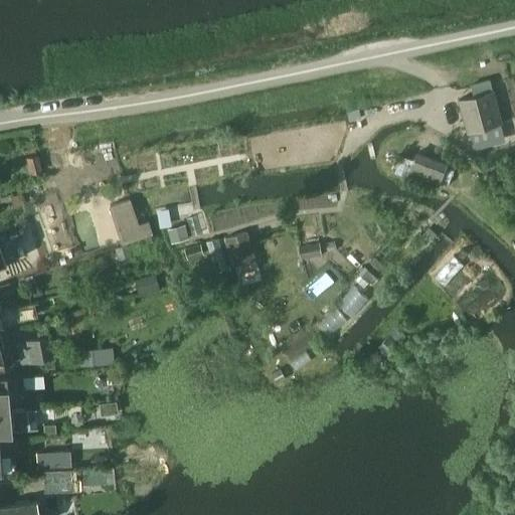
[(490,79),(470,84),(473,95),(493,90),(490,79)]
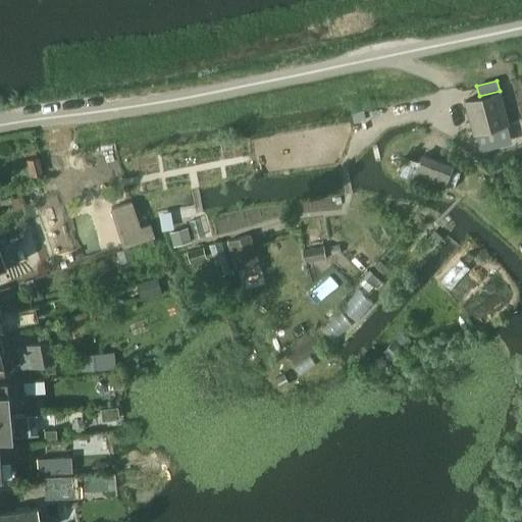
[(508,124),(500,91),(479,96),(463,101),(472,135),(475,134),(481,132),(506,125),(507,125),(508,124)]
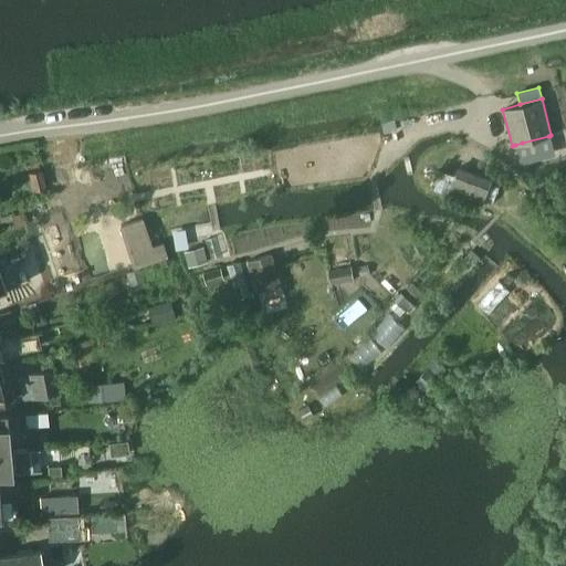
[(522,143),(515,145),(520,161),(554,153),(549,136),(548,136),(522,143)]
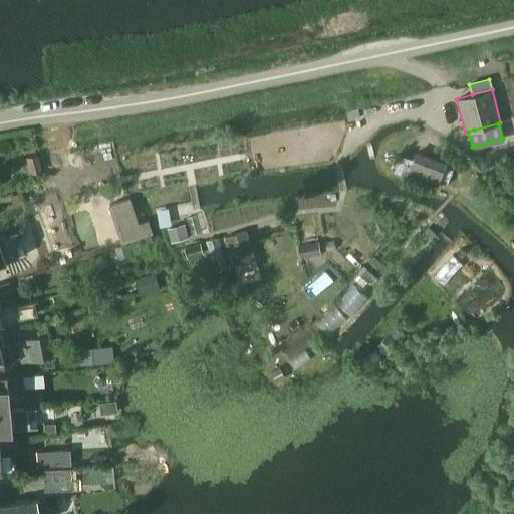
[(446,162),(416,151),(407,176),(437,187),(446,162)]
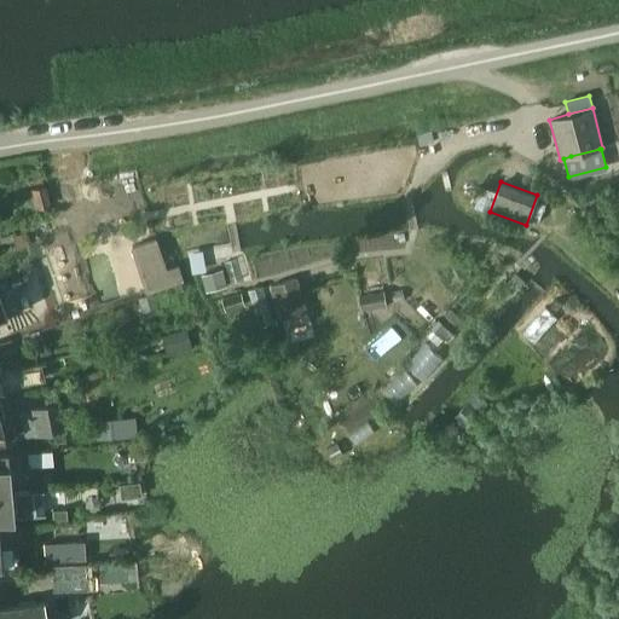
[(45,185),(30,190),(36,209),(51,206),(45,185)]
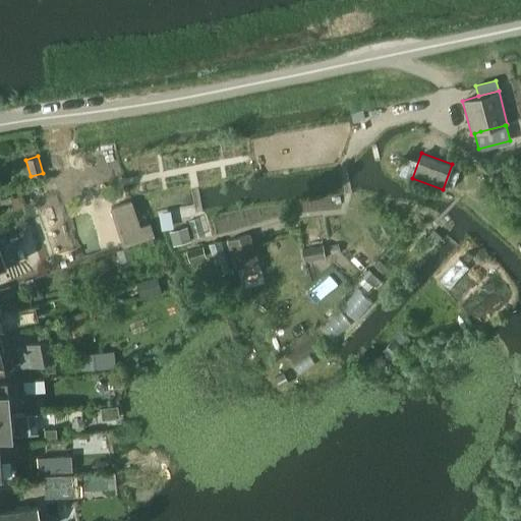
[(412,177),(418,160),(404,156),(399,172),(412,177)]
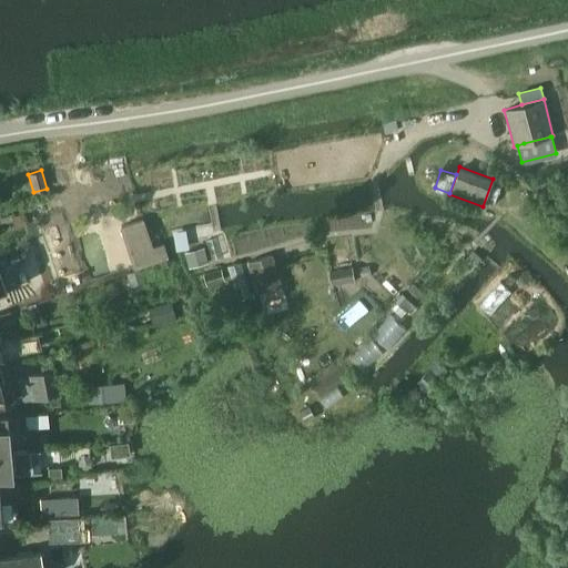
[(120,226),(134,270),(155,263),(141,219),(120,226)]
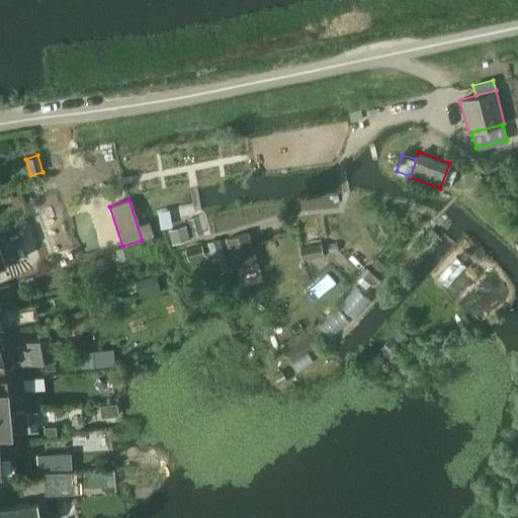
[(186,225),(168,230),(172,244),(190,239),(186,225)]
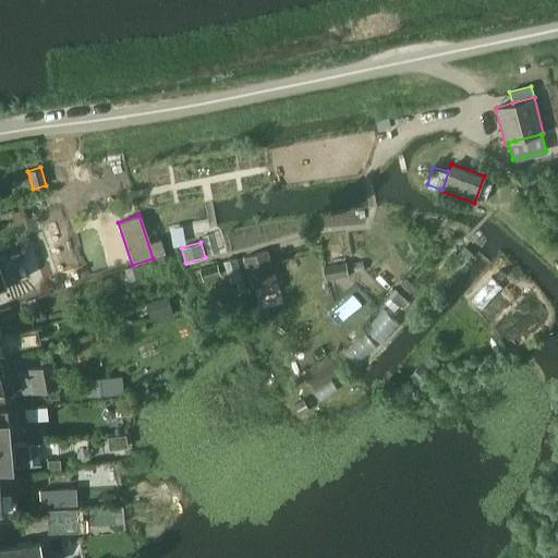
[(462,247),(455,256),(462,264),(471,254),(462,247)]
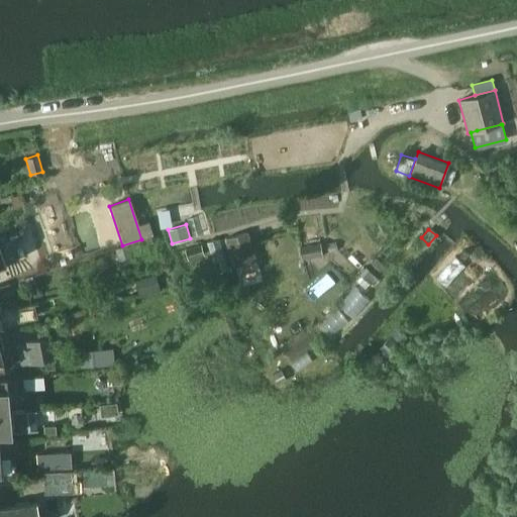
[(247,232),(225,238),(232,263),(254,256),(247,232)]
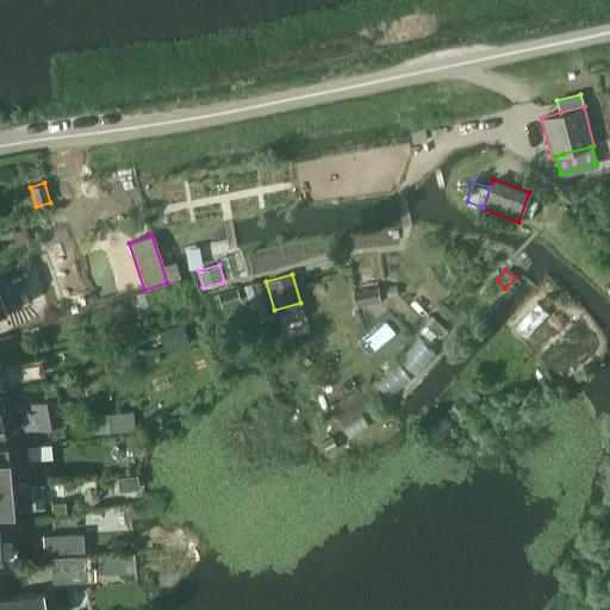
[(398,296),(396,285),(386,287),(387,297),(398,296)]
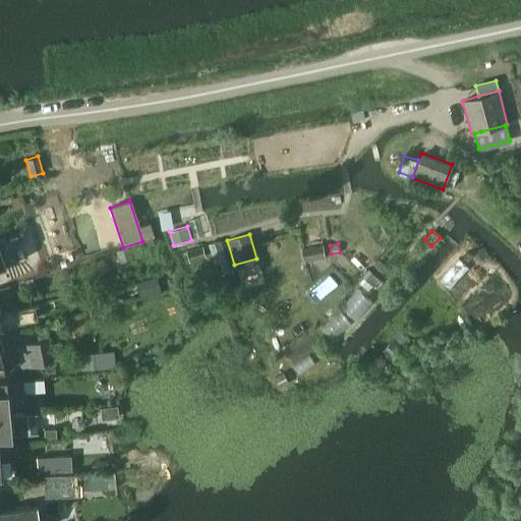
[(301,248),(303,262),(326,257),(323,244),(301,248)]
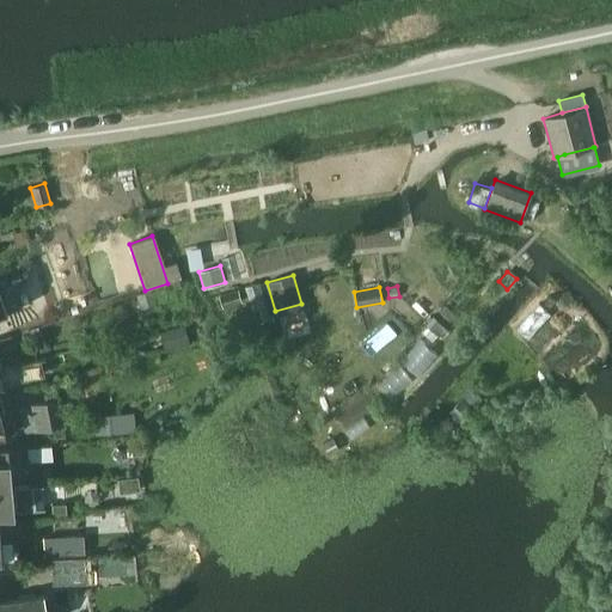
[(222,307),(242,301),(238,288),(218,295),(222,307)]
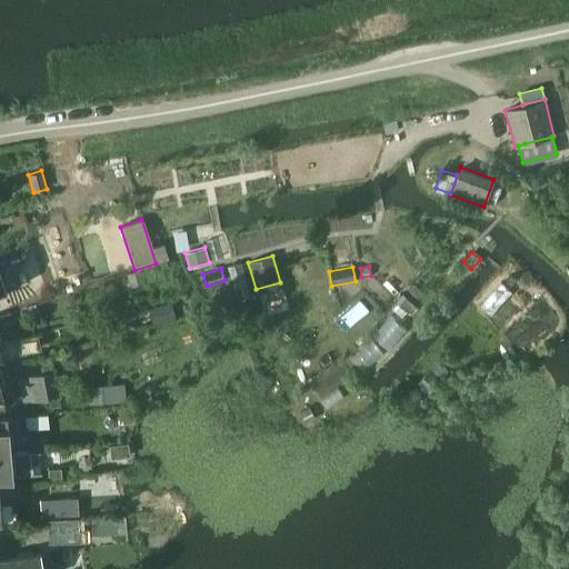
[(141,270),(127,275),(132,291),(147,287),(141,270)]
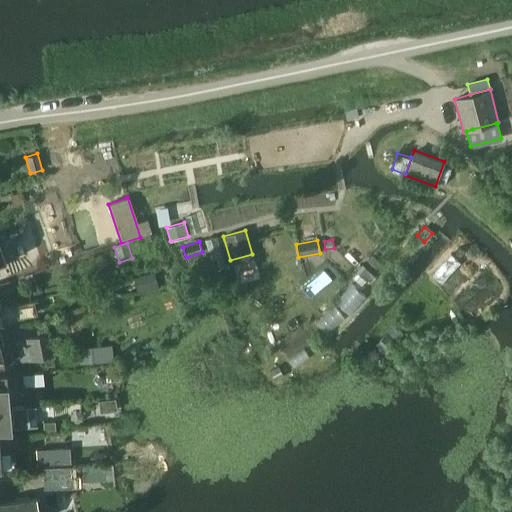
[(372,274),(361,264),(355,270),(365,281),(372,274)]
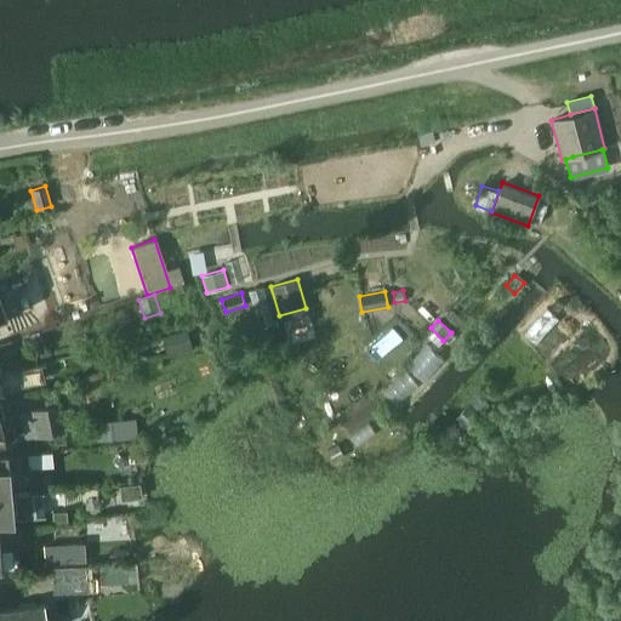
[(489,405),(478,393),(454,419),(466,429),(489,405)]
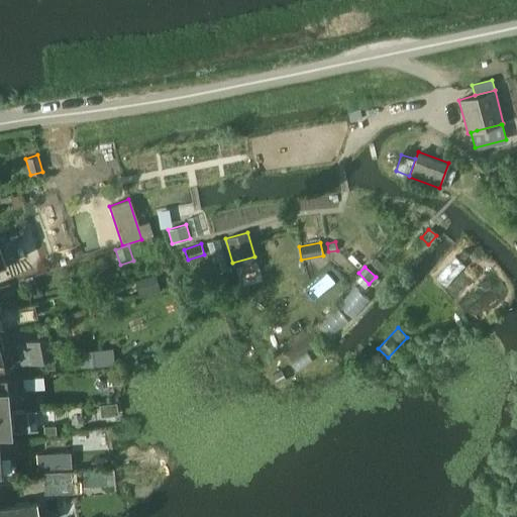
[(19,344),(24,365),(52,356),(45,335),(22,342),(22,344),(19,344)]
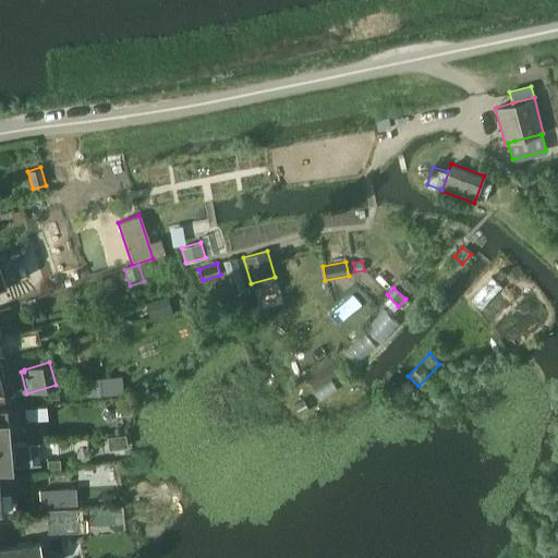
[(88,379),(91,396),(110,393),(108,377),(88,379)]
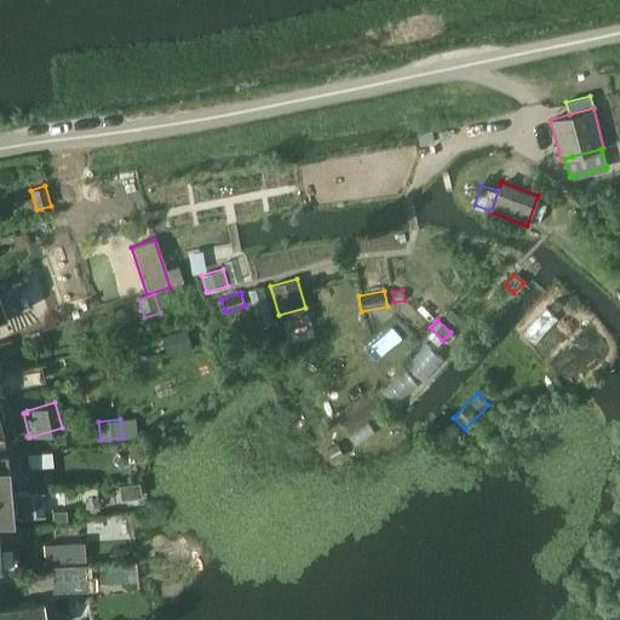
[(344,455),(337,443),(326,449),(333,461),(344,455)]
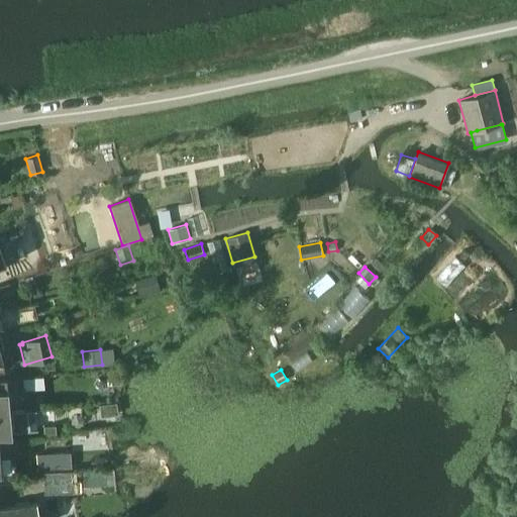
[(22,378),(24,389),(43,387),(42,376),(22,378)]
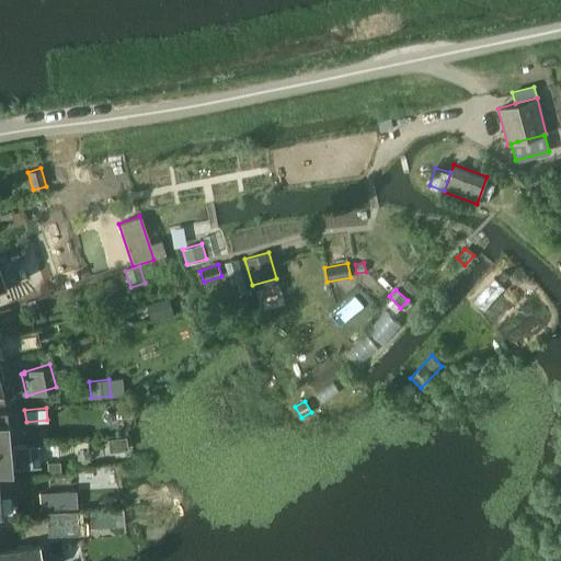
[(0,447),(12,446),(11,436),(7,409),(0,409),(0,447)]
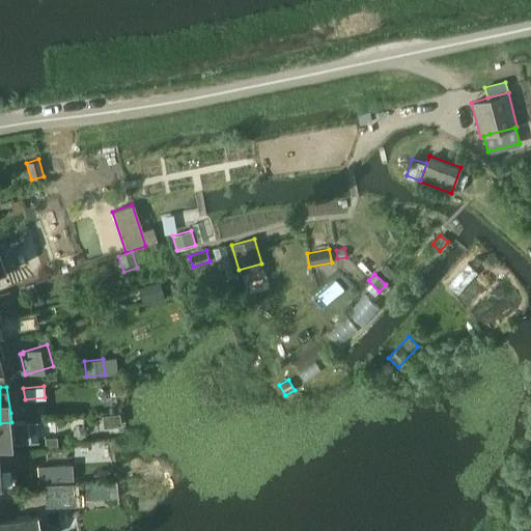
[(120,425),(119,414),(102,416),(104,427),(120,425)]
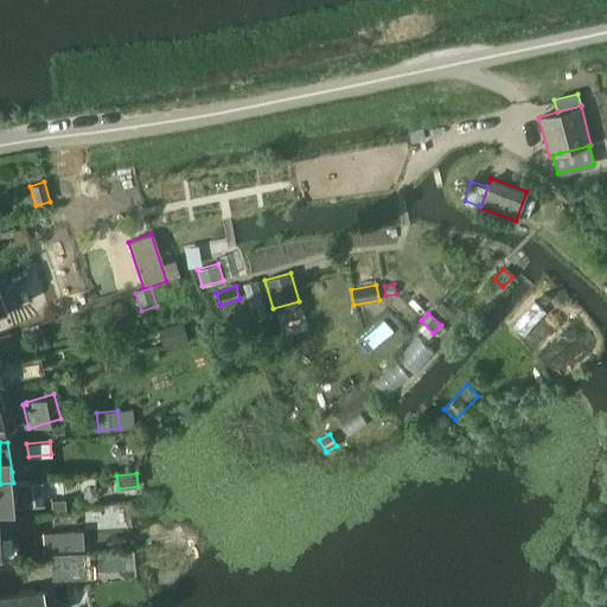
[(30,481),(13,483),(0,484),(0,506),(43,503),(42,487),(55,486),(55,480),(40,481),(40,480),(30,481)]
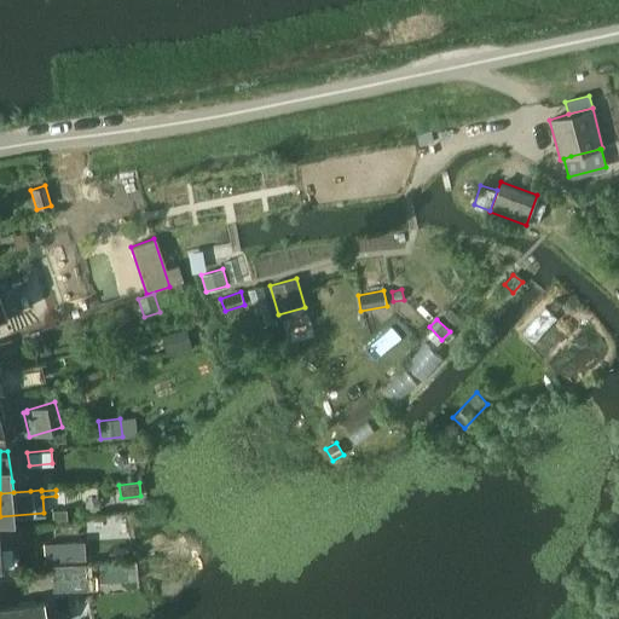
[(53,520),(67,519),(67,509),(52,510),(53,520)]
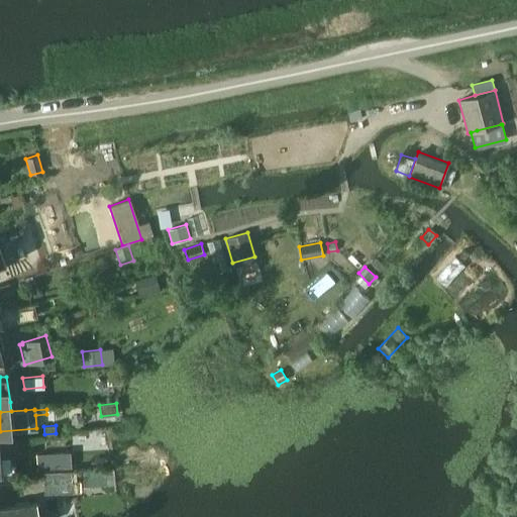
[(0,473),(16,472),(15,462),(2,464),(0,446),(0,473)]
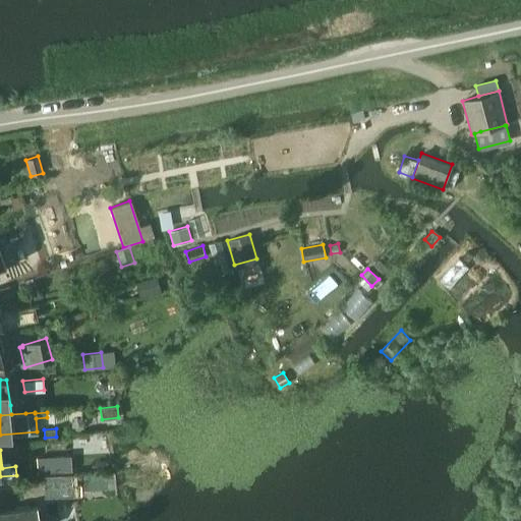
[(37,453),(38,471),(56,470),(54,452),(37,453)]
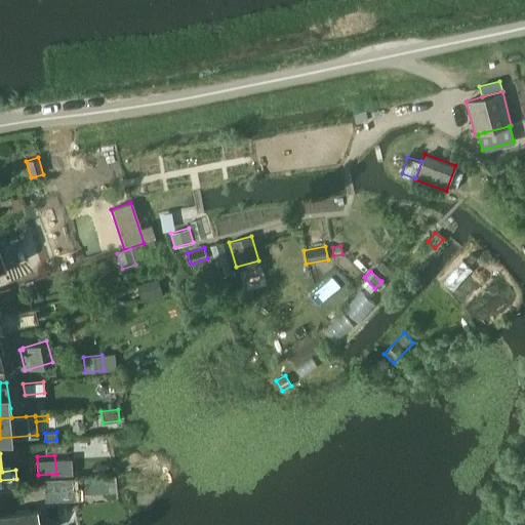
[(0,524),(40,524),(38,510),(0,518),(0,524)]
